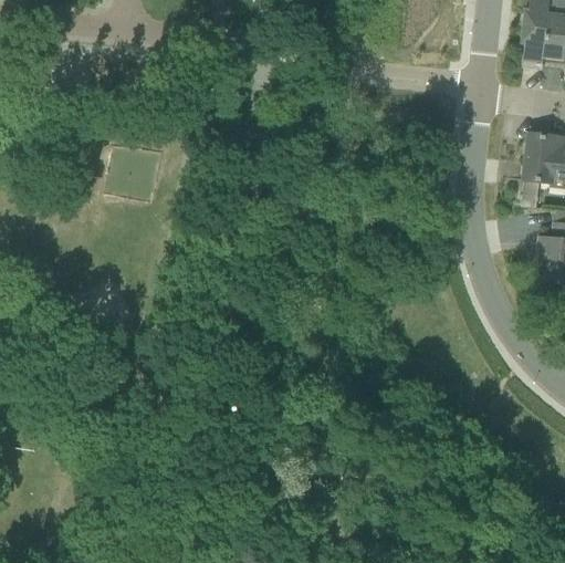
[(543,59),(564,61),(564,4),(560,4),(560,6),(548,4),(548,0),(529,0),(521,68),(542,70),(543,59)]
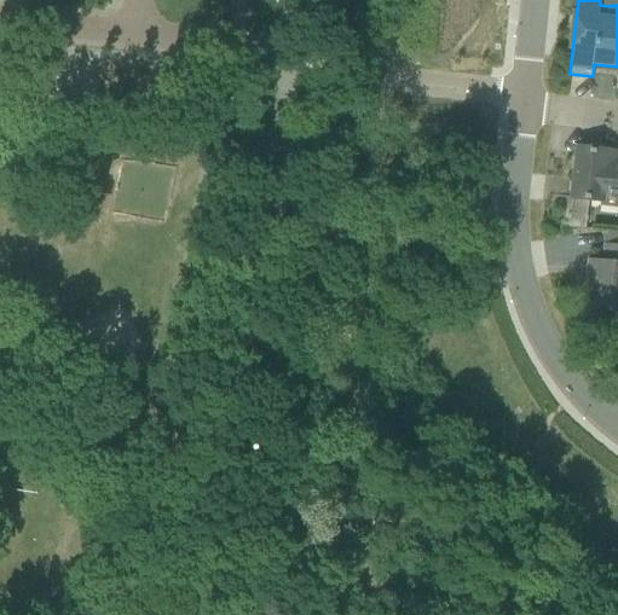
[(589,197),(595,198),(602,199),(602,192),(617,193),(617,151),(577,146),(571,196),(589,197)]
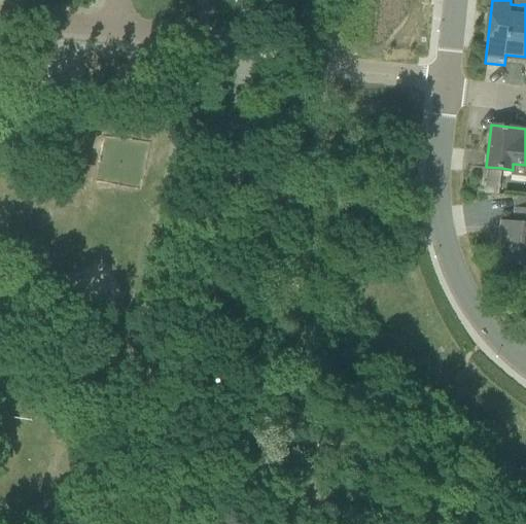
[(486,167),(484,191),(498,193),(501,168),(486,167)]
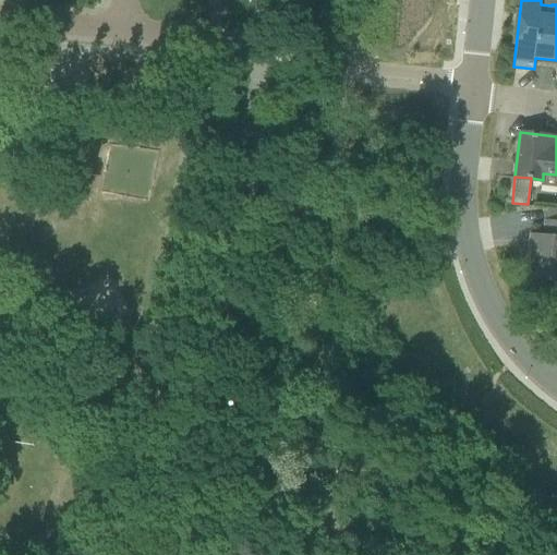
[(528,277),(556,279),(556,220),(546,219),(544,234),(532,233),(528,277)]
